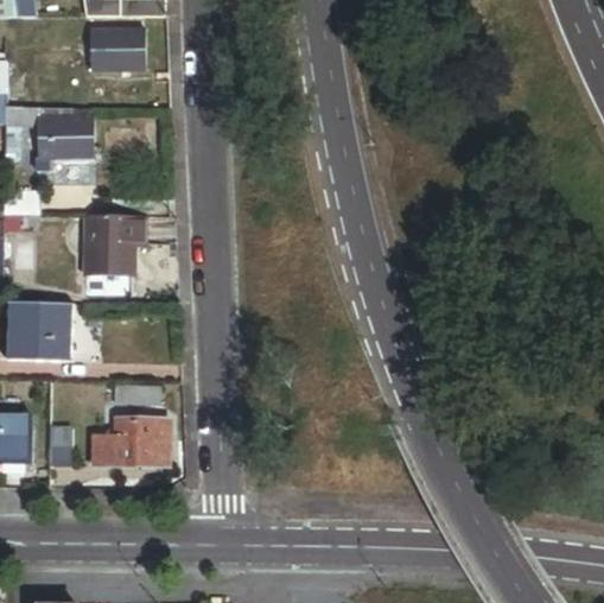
[(0,0),(0,16),(16,16),(13,0),(0,0)]
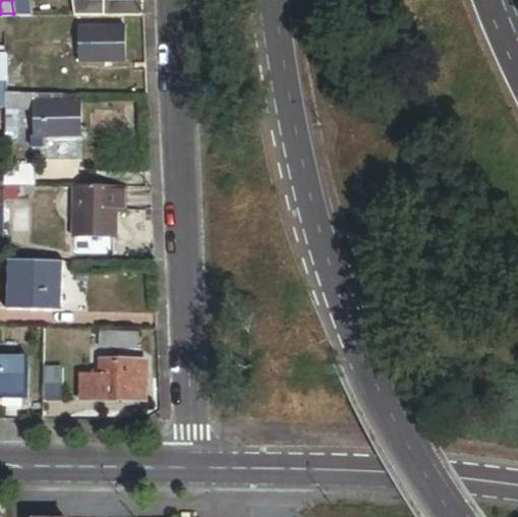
[(11,0),(13,13),(31,13),(29,0),(11,0)]
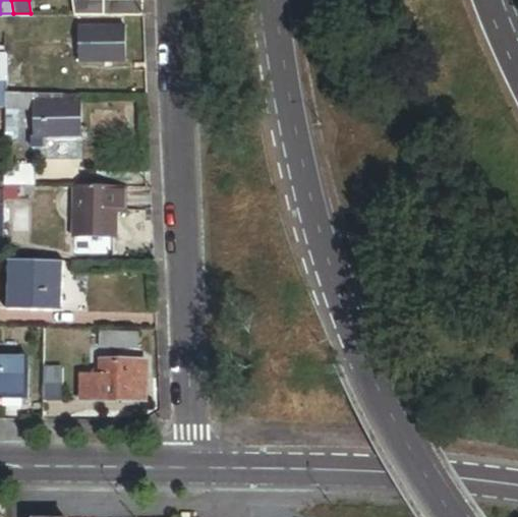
[(71,0),(73,13),(84,13),(82,2),(82,0),(71,0)]
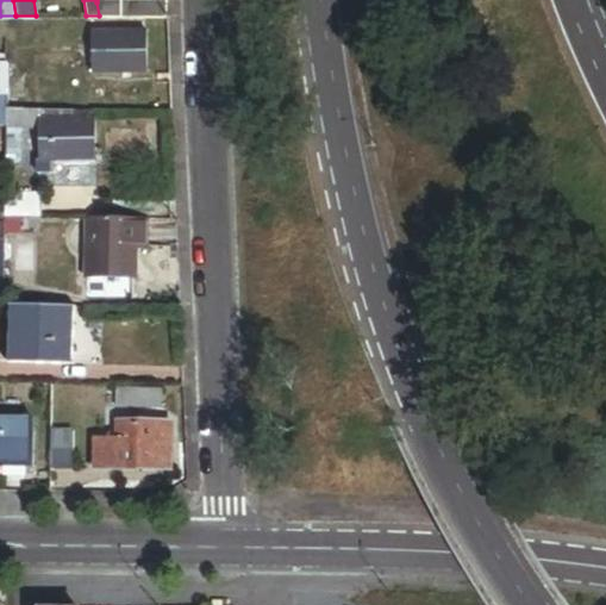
[(97,2),(99,16),(148,16),(148,0),(114,0),(114,2),(97,2)]
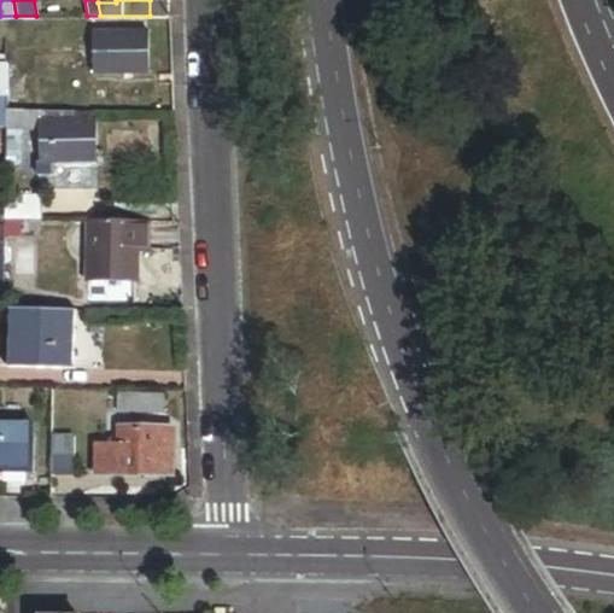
[(146,29),(93,30),(93,70),(146,70),(146,29)]
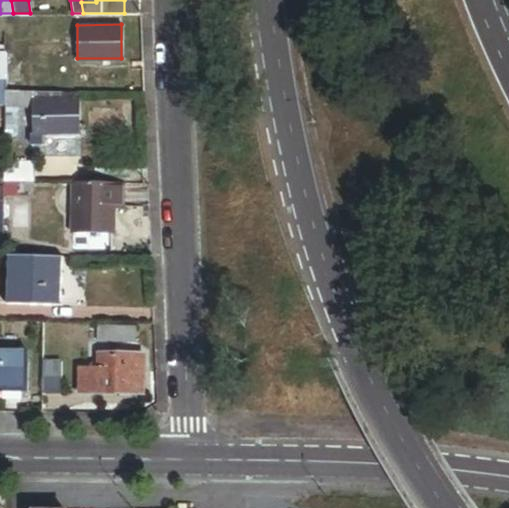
[(4,89),(20,89),(20,55),(13,55),(13,51),(5,51),(4,78),(4,89)]
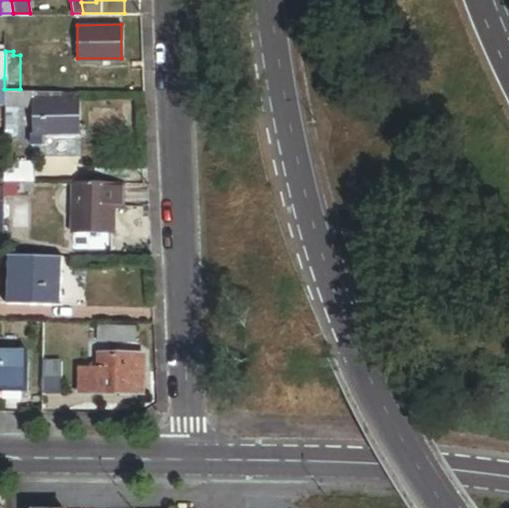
[(20,89),(4,89),(4,103),(4,134),(4,135),(17,135),(18,106),(32,105),(32,129),(28,129),(29,144),(44,143),(44,138),(46,133),(78,132),(77,95),(33,96),(33,90),(20,89)]
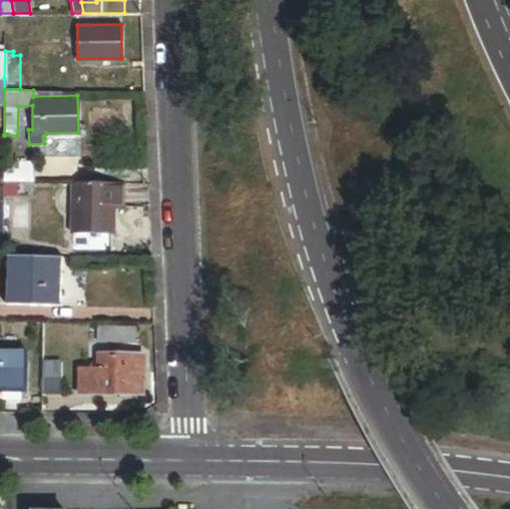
[(16,179),(33,180),(34,159),(3,159),(3,179),(16,179)]
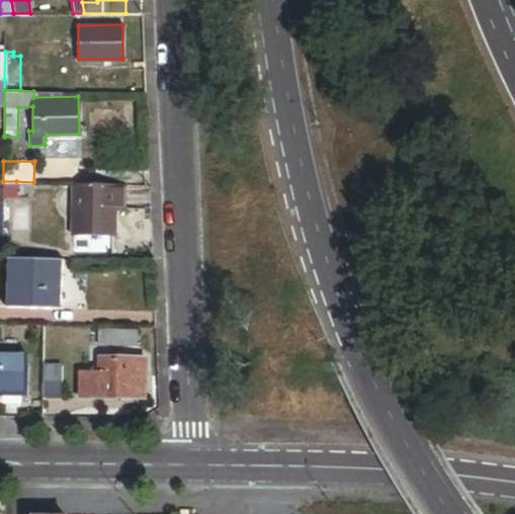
[(3,186),(3,195),(15,196),(16,181),(3,181),(3,186)]
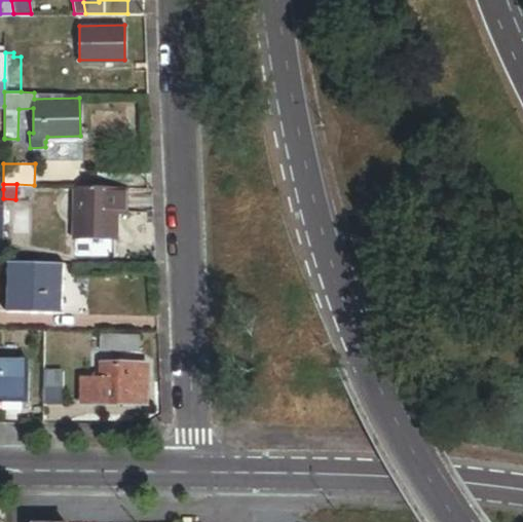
[(72,185),(71,237),(116,238),(117,212),(125,213),(125,186),(72,185)]
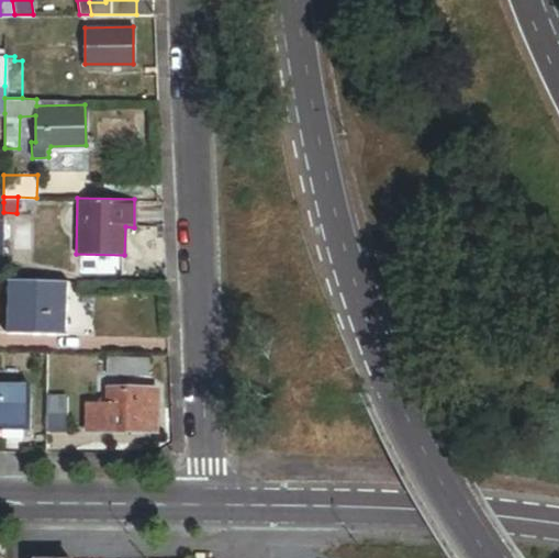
[(68,333),(69,279),(11,278),(10,332),(68,333)]
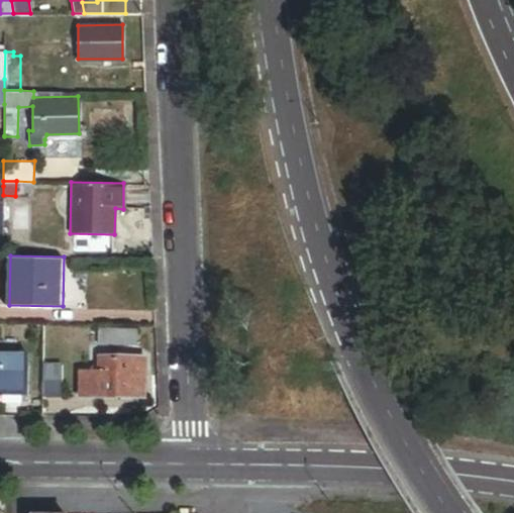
[(97,327),(96,342),(134,342),(134,327),(97,327)]
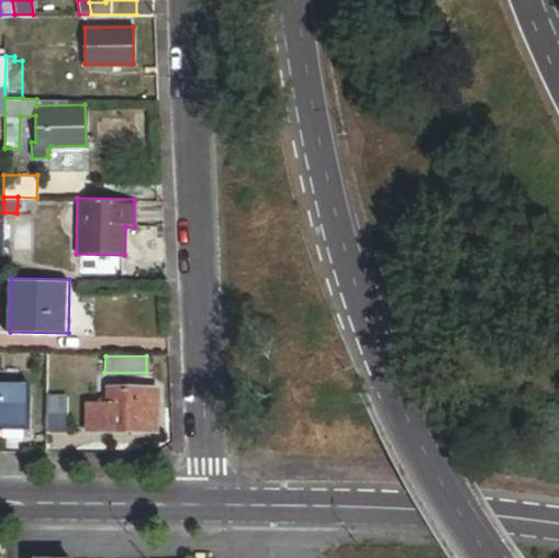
[(30,383),(0,382),(0,425),(30,426),(30,383)]
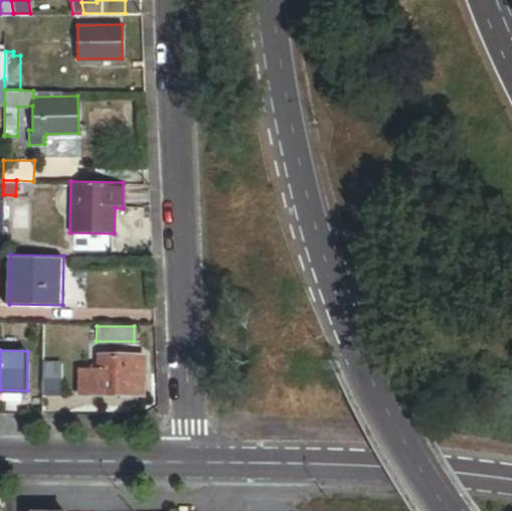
[(79,354),(79,368),(98,368),(98,354),(79,354)]
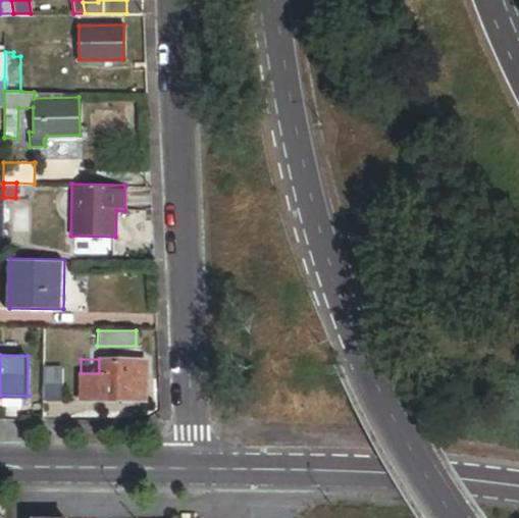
[(99,373),(98,397),(98,398),(135,399),(135,398),(135,383),(136,361),(136,360),(99,359),(99,373)]
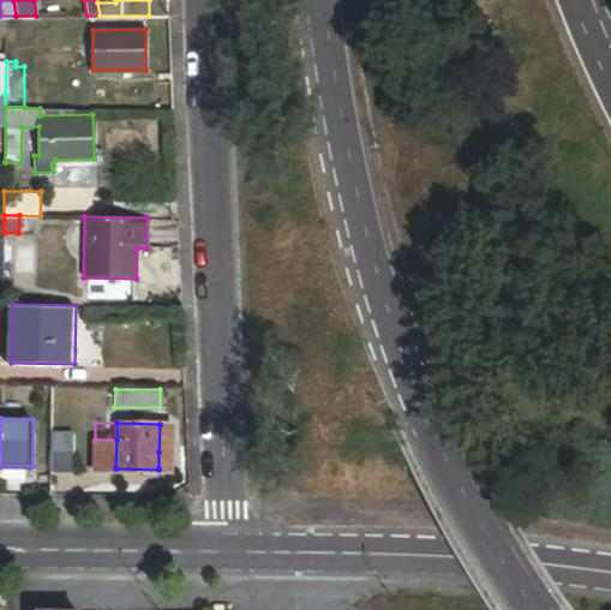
[(169,425),(160,425),(159,452),(169,452),(169,425)]
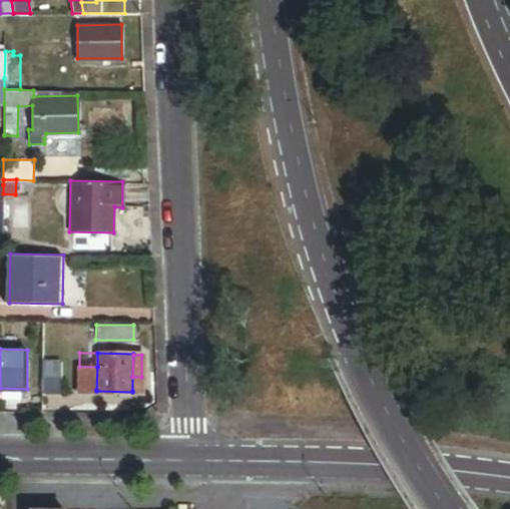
[(41,359),(41,389),(60,390),(60,359),(41,359)]
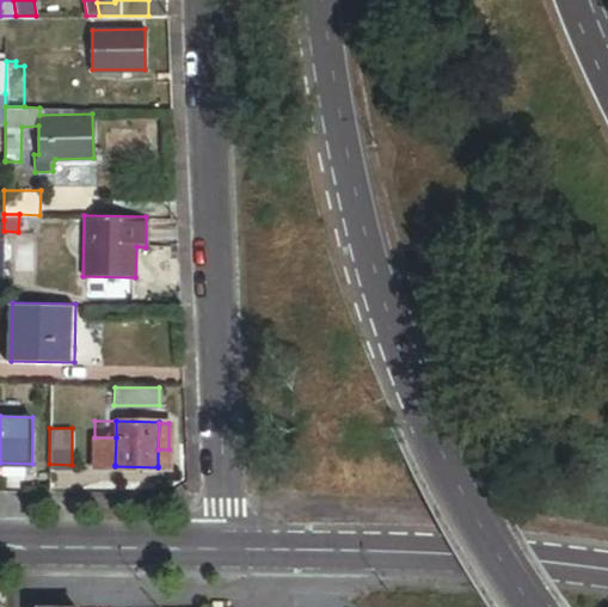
[(116,437),(94,437),(93,465),(115,465),(116,437)]
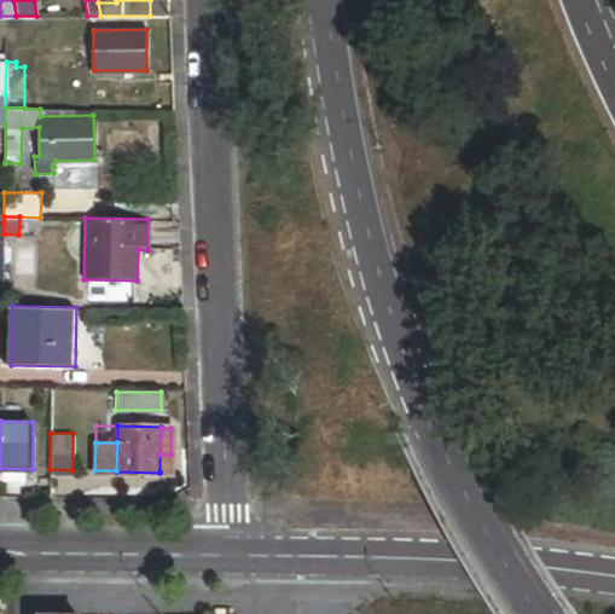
[(160,455),(160,471),(170,471),(170,455),(160,455)]
